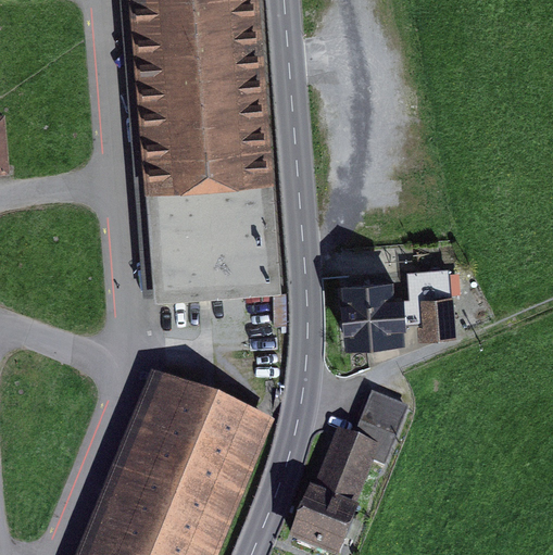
[(128,0),(153,299),(279,287),(254,0),(128,0)]
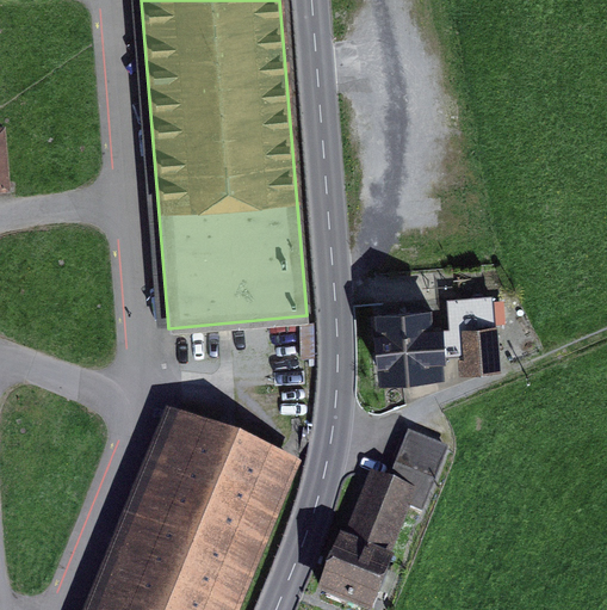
[(491,297),(454,300),(457,327),(453,327),(457,374),(499,370),(495,324),(509,324),(507,299),(491,300),(491,297)]
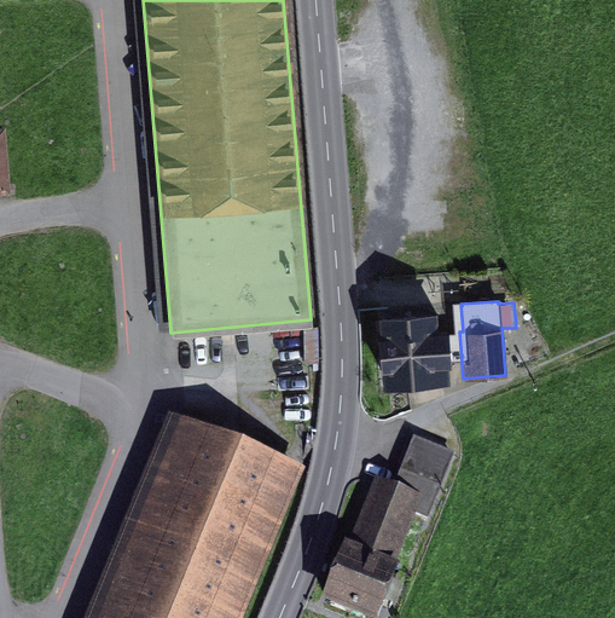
[(376,312),(381,383),(448,379),(445,324),(436,324),(435,307),(376,312)]
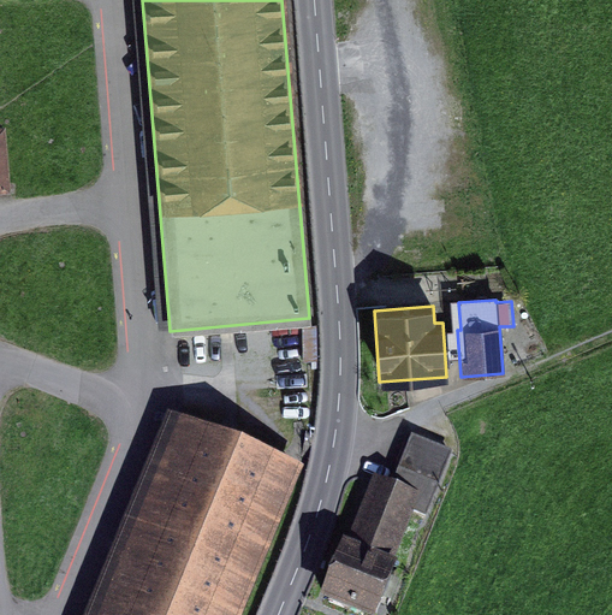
[(166,412),(81,614),(242,614),(302,473),(166,412)]
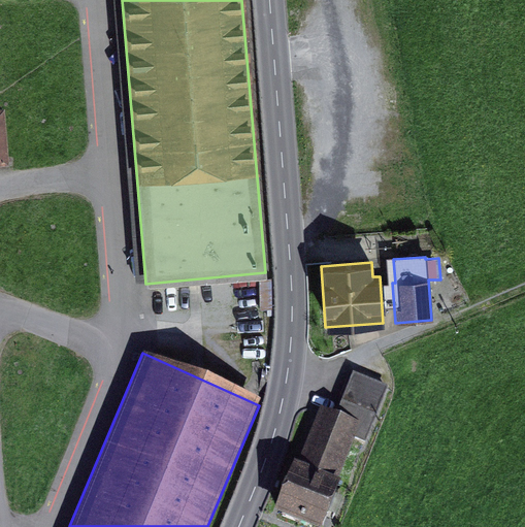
[(271,513),(306,526),(320,526),(338,481),(336,480),(352,440),(362,443),(385,387),(351,372),(334,413),(318,407),(296,463),(291,462),(271,513)]
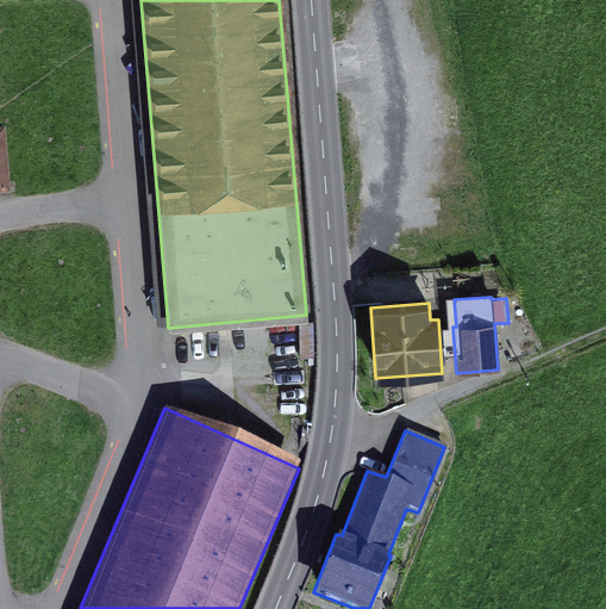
All buildings are outlined.
